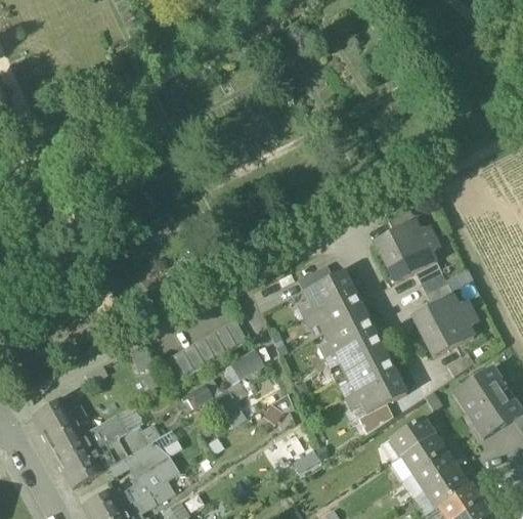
[(389,220),(394,231),(416,221),(417,220),(410,210),(389,220)]
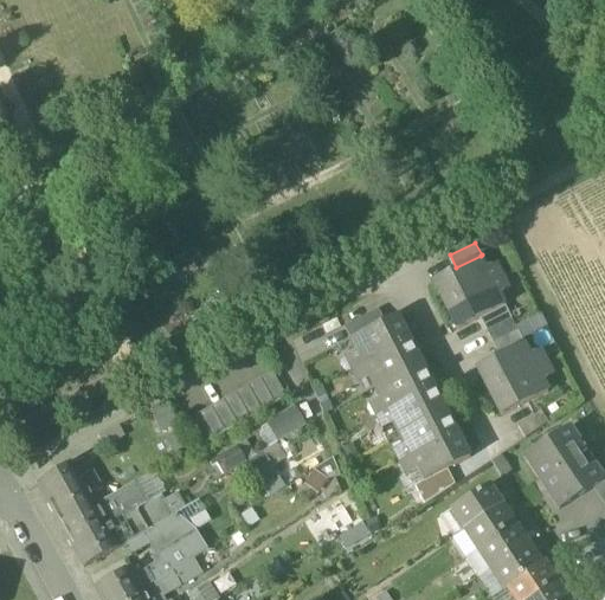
[(433,279),(446,303),(493,279),(481,256),(456,268),(433,279)]
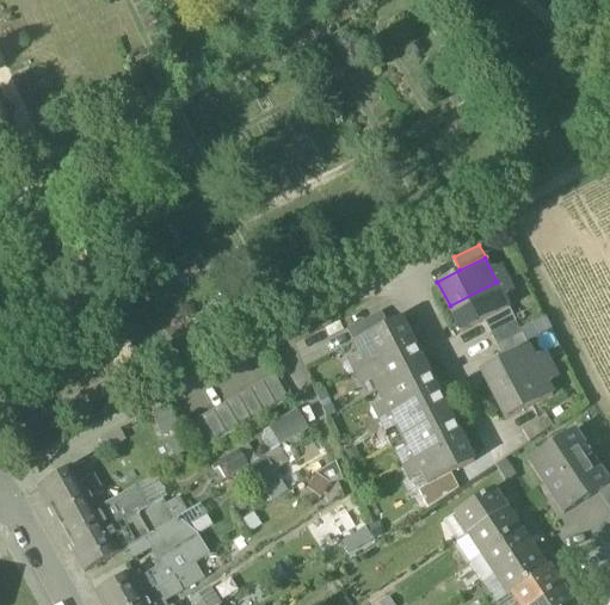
[(509,306),(497,282),(450,306),(462,329),(485,319),(509,307),(509,306)]
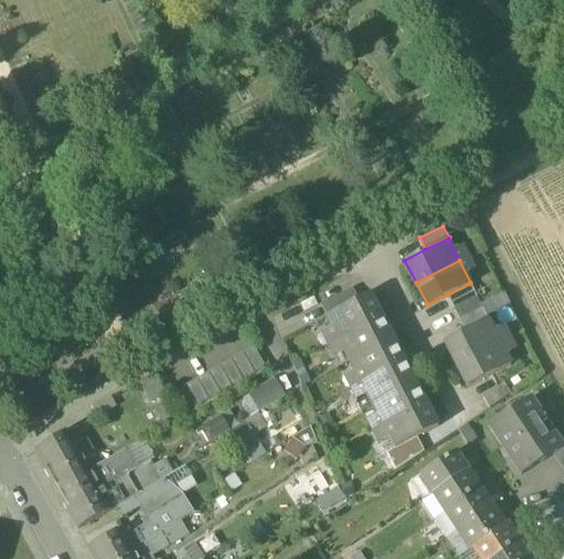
[(448,294),(455,305),(478,294),(471,282),(470,282),(470,283),(448,294)]
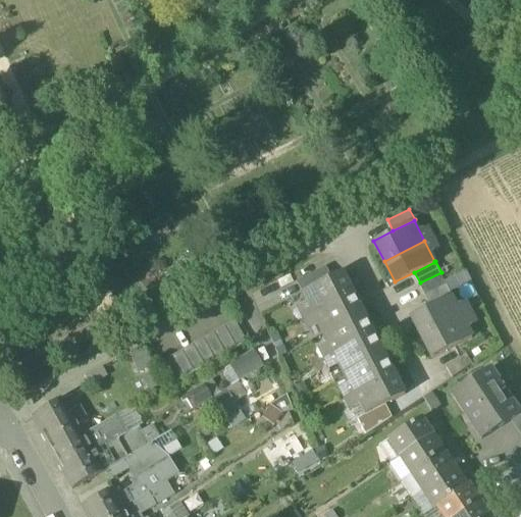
[(298,279),(303,291),(324,279),(318,269),(298,279)]
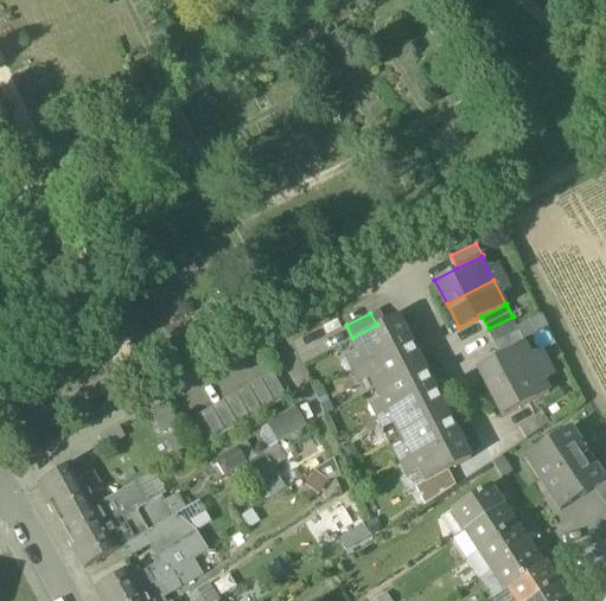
[(352,338),(365,362),(412,338),(399,314),(377,325),(352,338)]
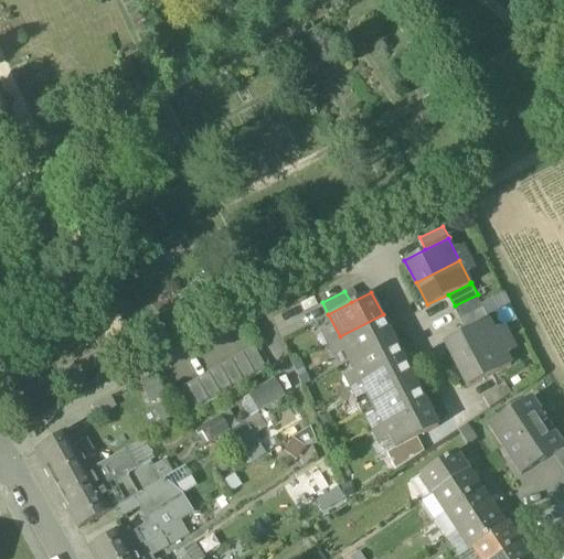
[(483,307),(478,294),(455,305),(460,318),(483,307)]
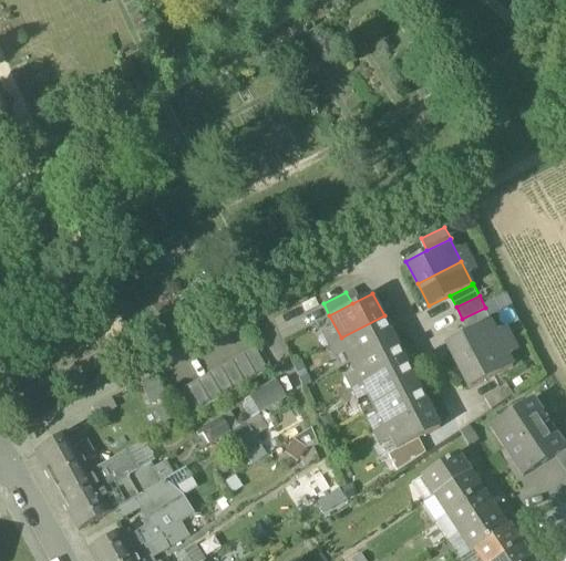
[(492,320),(485,308),(462,319),(469,331),(491,320),(492,320)]
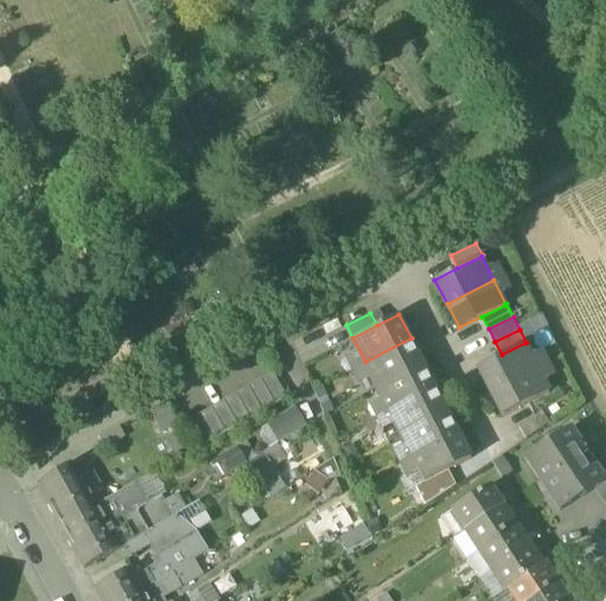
[(423,362),(412,338),(365,362),(377,385),(423,362)]
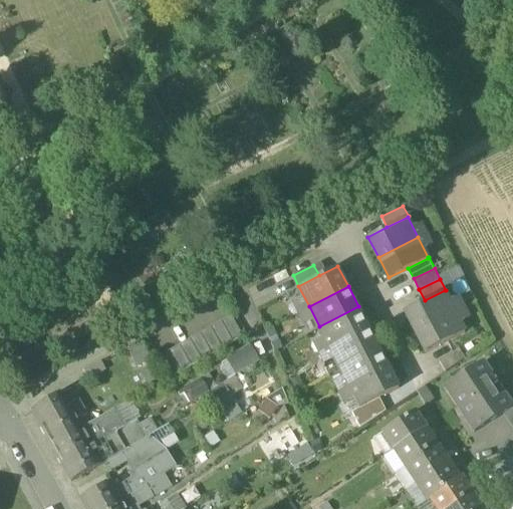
[(406,310),(416,330),(455,310),(445,290),(425,300),(406,310)]
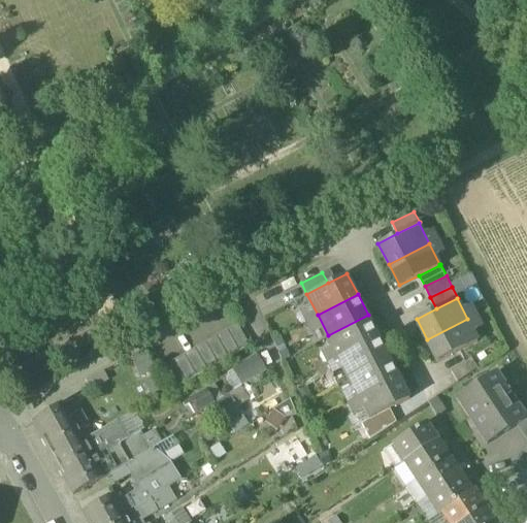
[(379,335),(368,315),(328,335),(338,356),(379,335)]
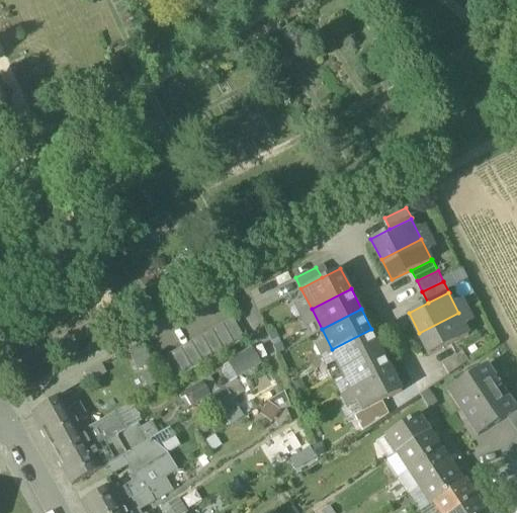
[(469,333),(458,313),(419,333),(429,353),(469,333)]
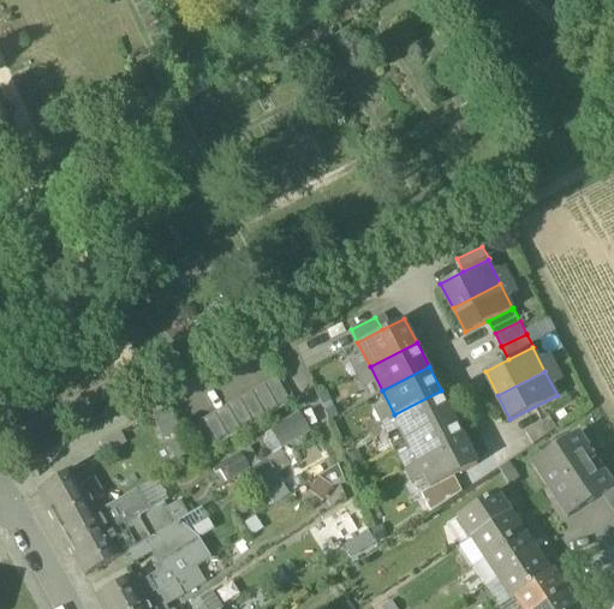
[(279,407),(292,400),(278,375),(264,382),(279,407)]
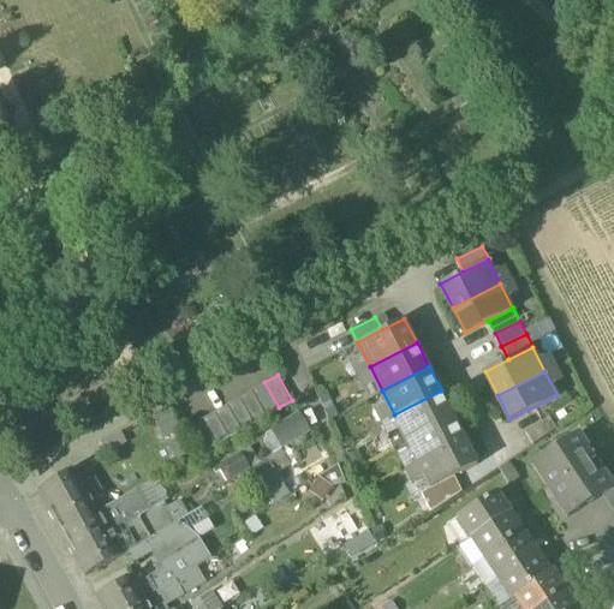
[(267,413),(279,407),(264,382),(252,389),(267,413)]
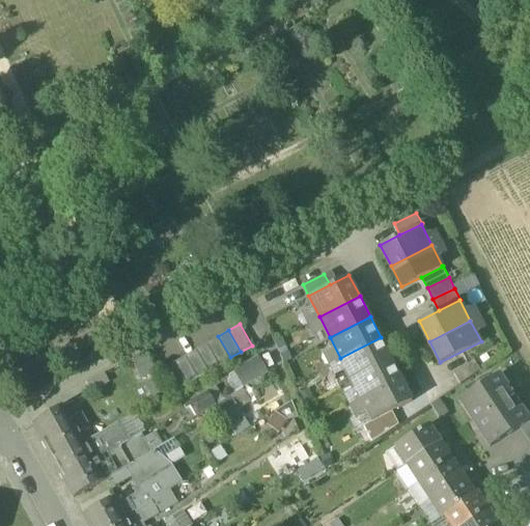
[(220,363),(230,357),(218,336),(207,342),(220,363)]
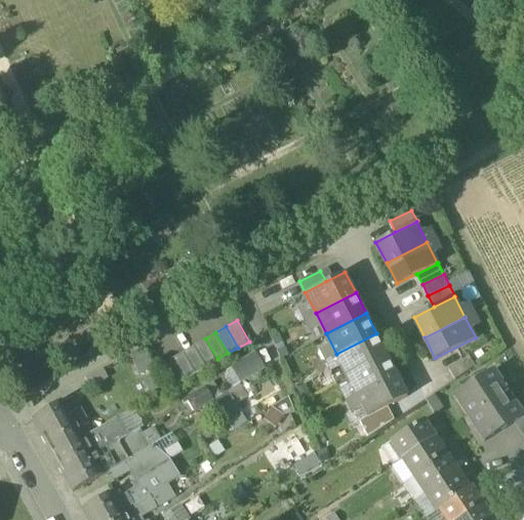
[(387,353),(376,333),(336,354),(347,374),(387,353)]
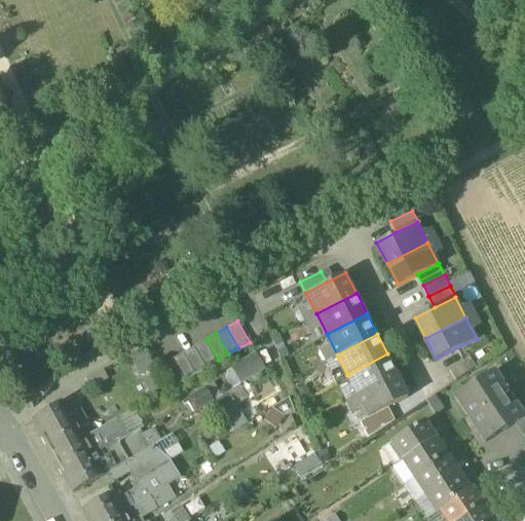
[(207,366),(218,360),(205,339),(194,344),(207,366)]
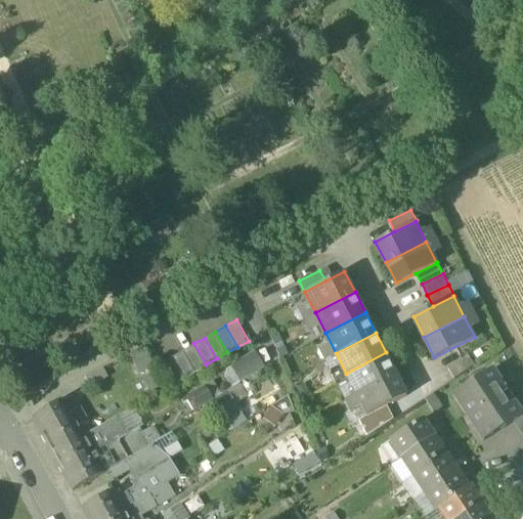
[(195,371),(206,364),(193,343),(183,349),(195,371)]
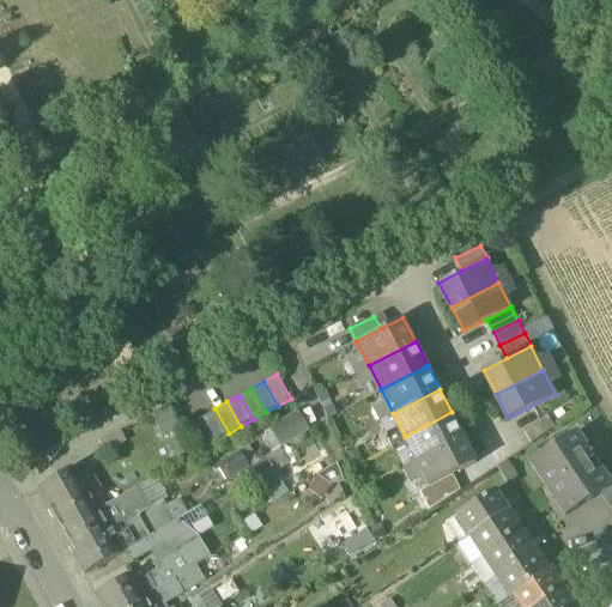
[(171,407),(153,417),(163,435),(181,426),(171,407)]
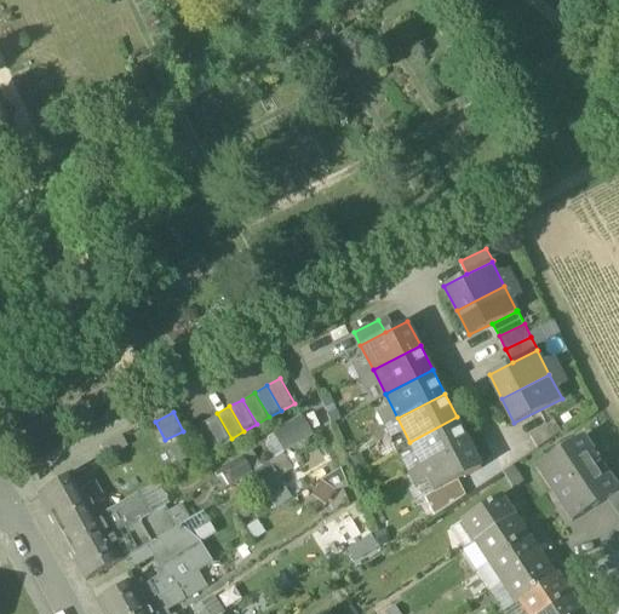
[(218,446),(231,439),(217,413),(204,420),(218,446)]
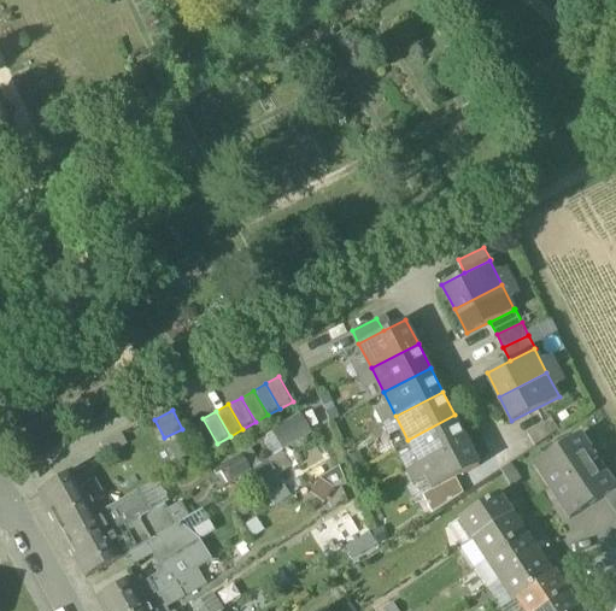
[(311,432),(300,413),(275,428),(285,446),(311,432)]
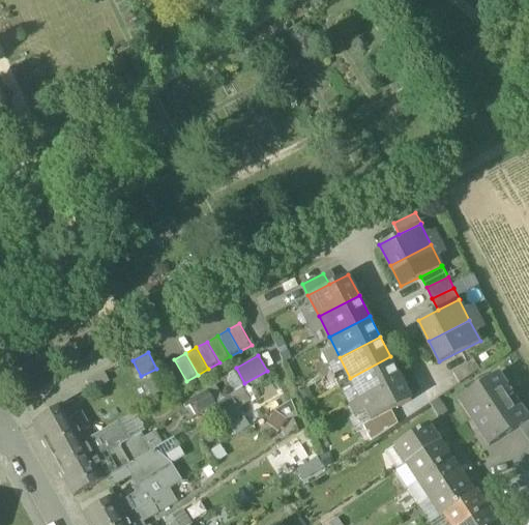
[(401,377),(390,356),(350,378),(360,398),(401,377)]
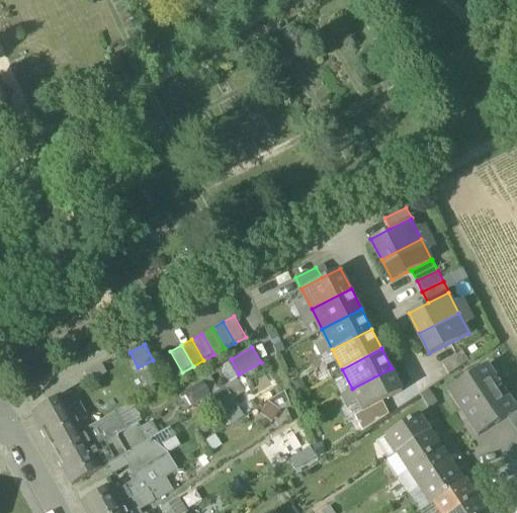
[(442,362),(449,372),(469,359),(462,349),(442,362)]
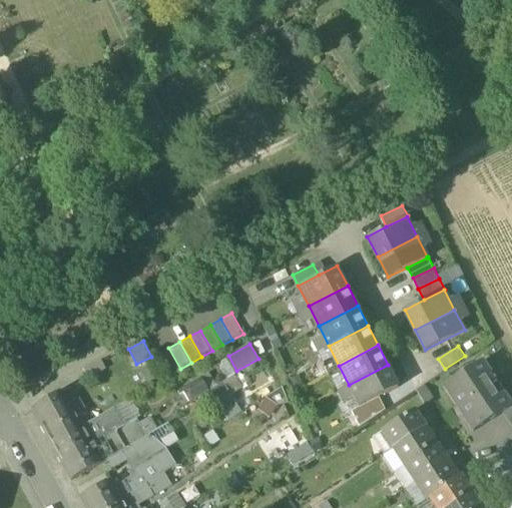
[(170,375),(180,369),(168,348),(158,354),(170,375)]
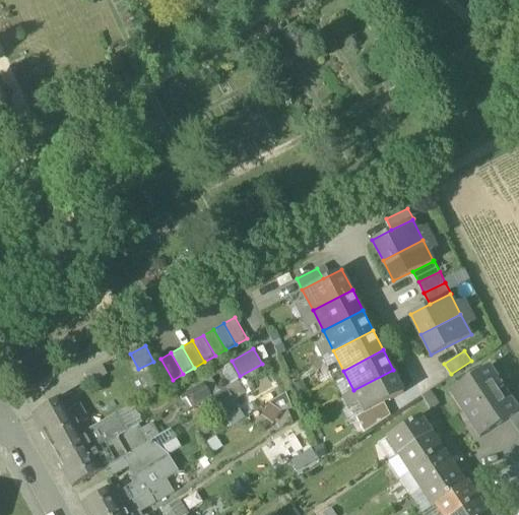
[(230,382),(240,376),(232,361),(225,364),(223,372),(230,382)]
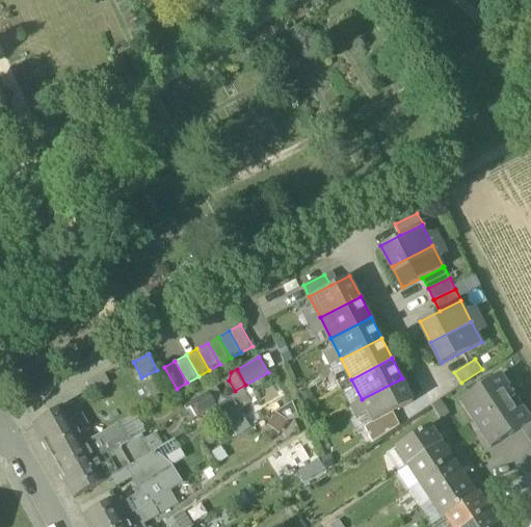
[(106,370),(86,380),(91,390),(111,379),(106,370)]
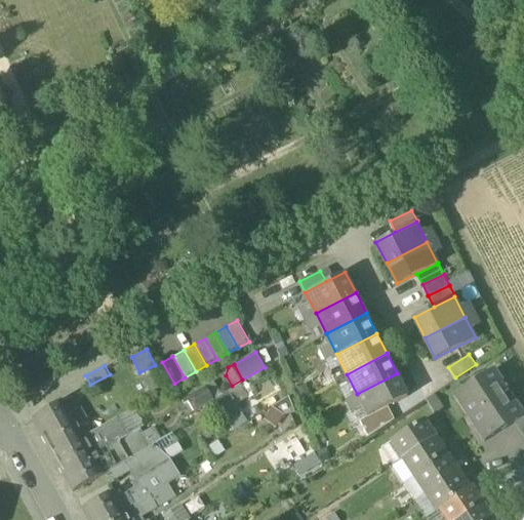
[(454,393),(485,440),(515,421),(523,414),(523,411),(494,367),(454,393)]
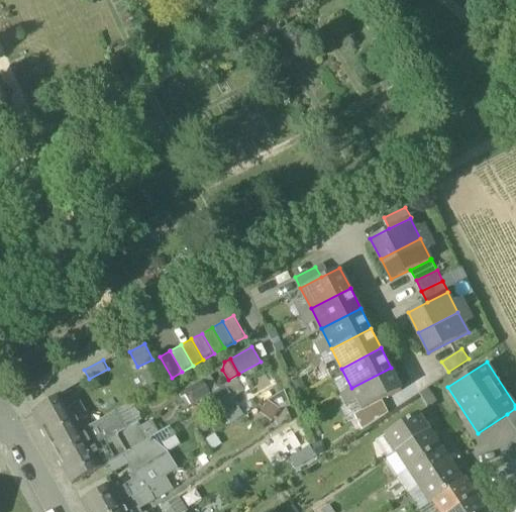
[(401,389),(391,368),(351,388),(356,398),(362,409),(401,389)]
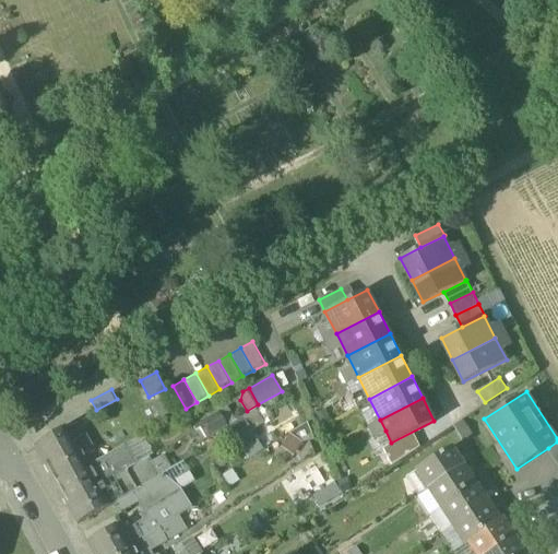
[(220,410),(227,423),(236,419),(227,404),(220,410)]
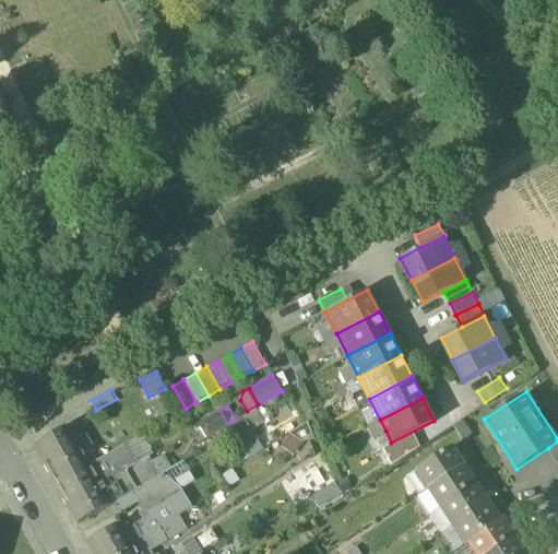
[(220,410),(203,420),(211,433),(226,424),(227,423),(220,410)]
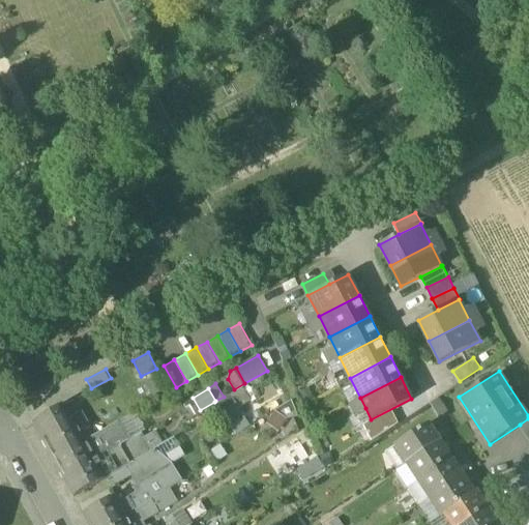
[(231,391),(224,397),(215,401),(214,402),(225,417),(226,417),(240,408),(231,391)]
